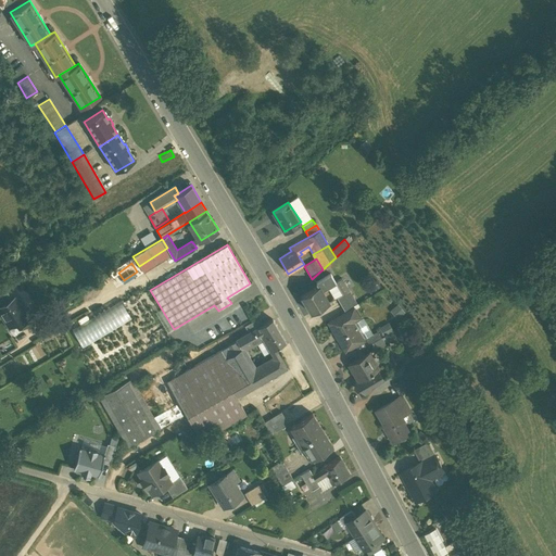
[(317,287),(301,297),(311,314),(328,303),(321,290),(336,281),(331,274),(315,282),(317,287)]
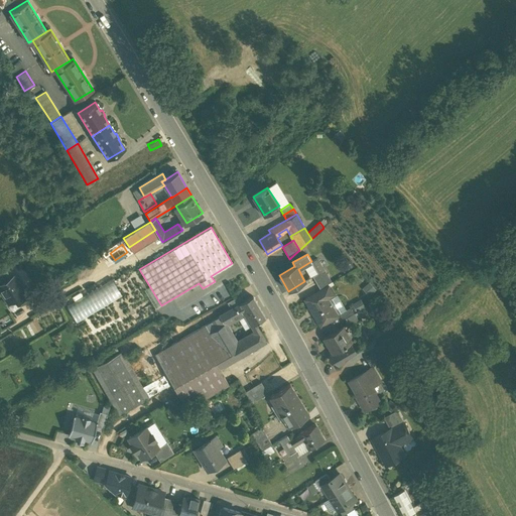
[(325,269),(317,258),(311,261),(318,273),(325,269)]
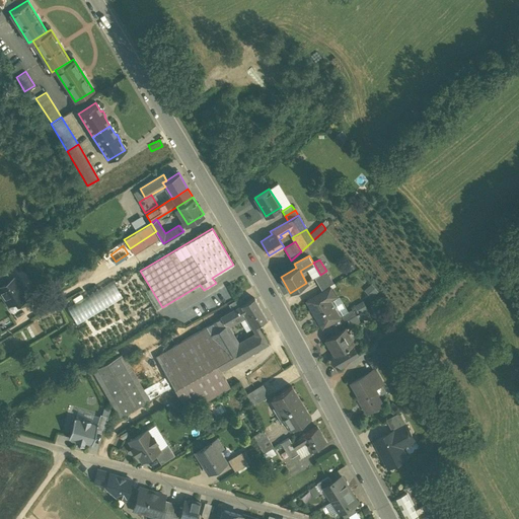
[(6,271),(0,275),(0,284),(10,278),(6,271)]
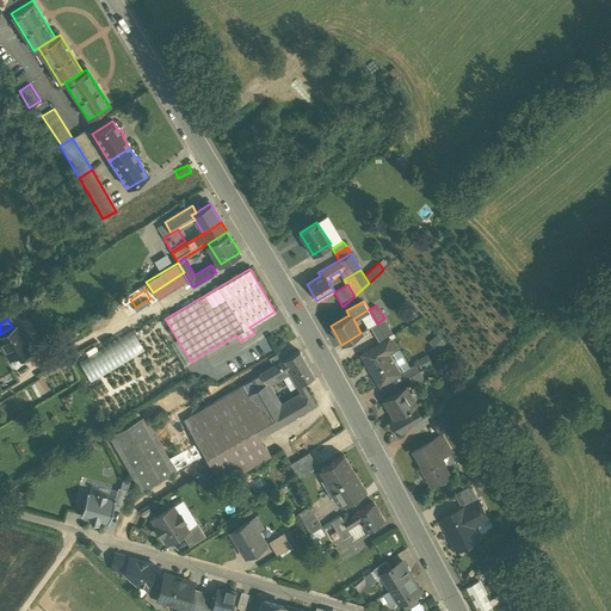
[(377,323),(370,327),(378,341),(393,333),(384,319),(377,323)]
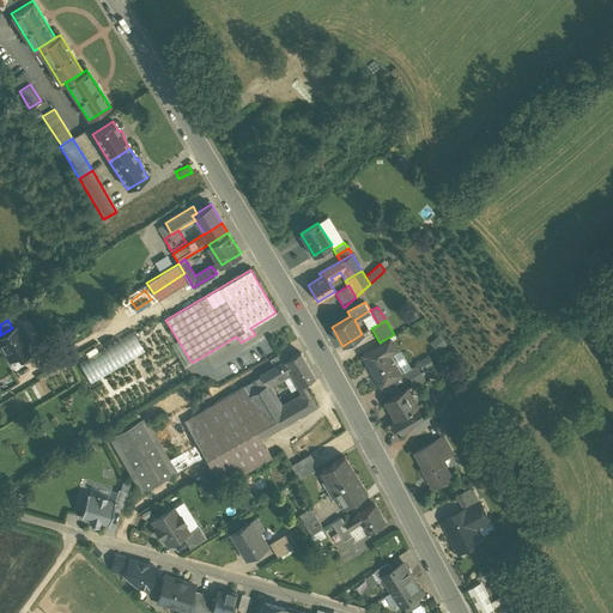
[(12,328),(0,335),(0,343),(6,351),(11,359),(19,354),(20,357),(31,351),(20,334),(16,327),(12,328)]
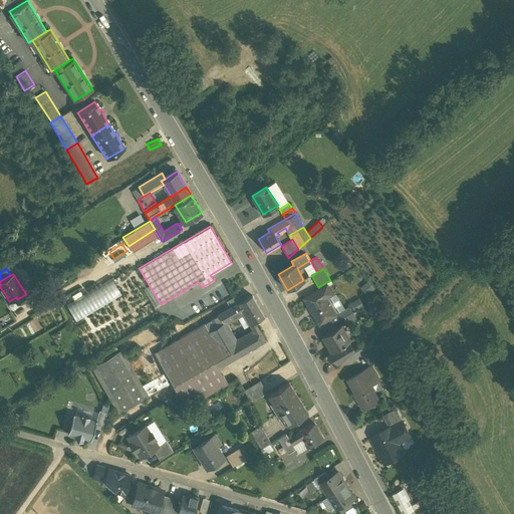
[(67,305),(77,320),(120,293),(111,278),(67,305)]
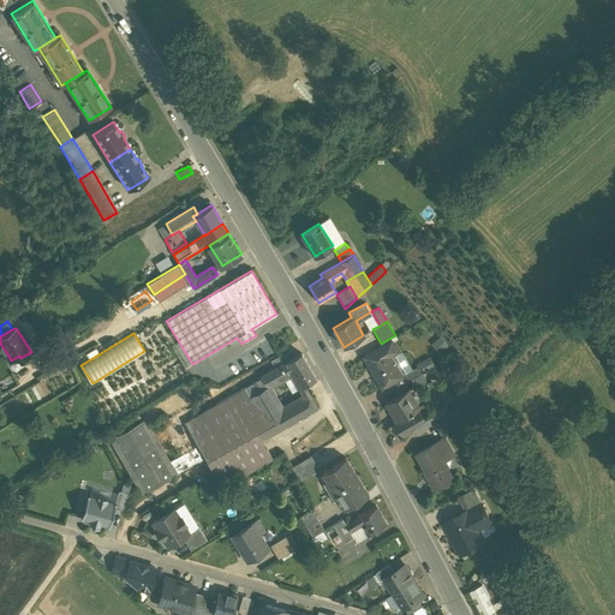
[(390,341),(364,357),(382,388),(401,376),(389,356),(396,351),(390,341)]
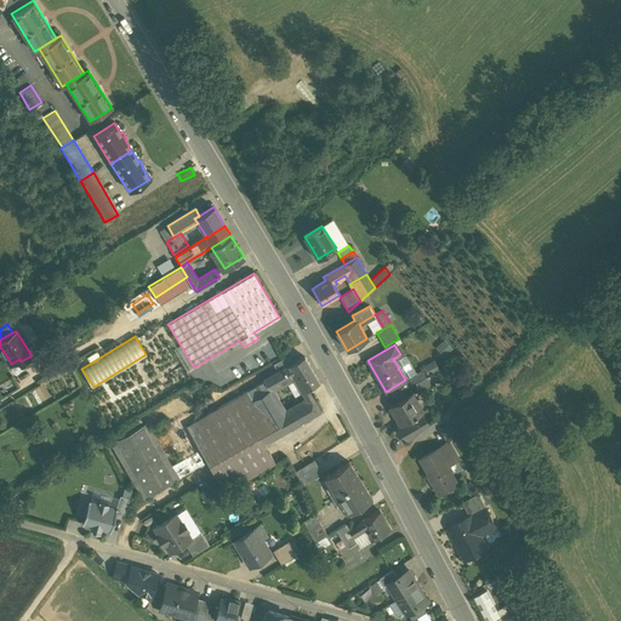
[(290,365),(289,365),(295,376),(305,392),(319,383),(303,357),(290,365)]
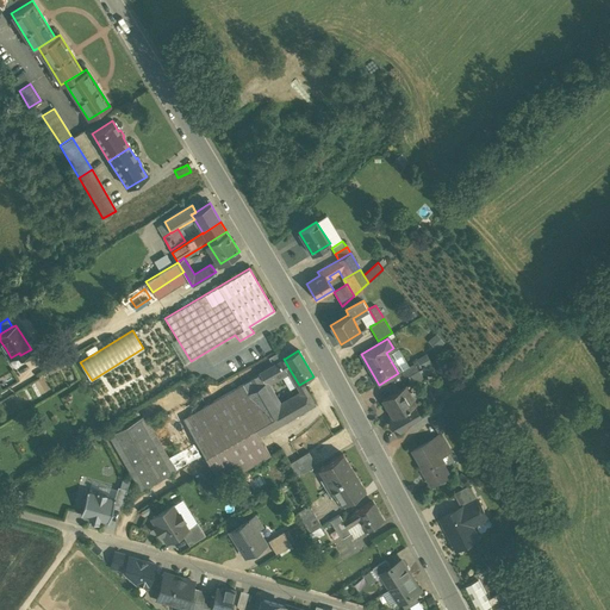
[(280,352),(268,358),(273,366),(284,359),(285,359),(280,352)]
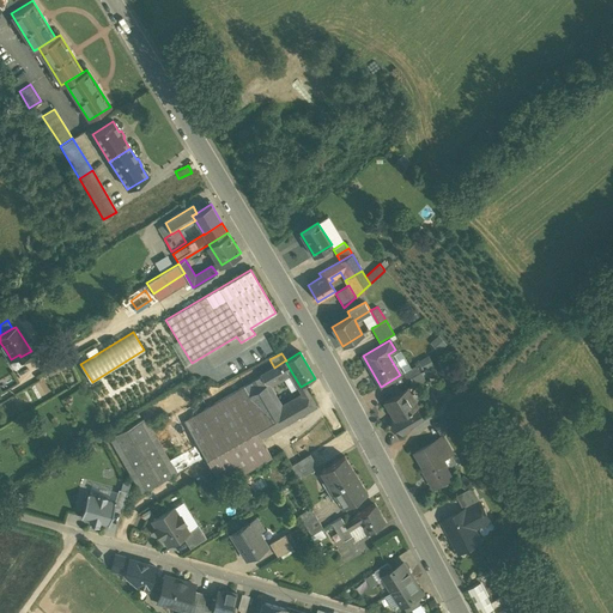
[(274,368),(260,376),(261,377),(266,386),(267,386),(291,371),(285,360),(274,368)]
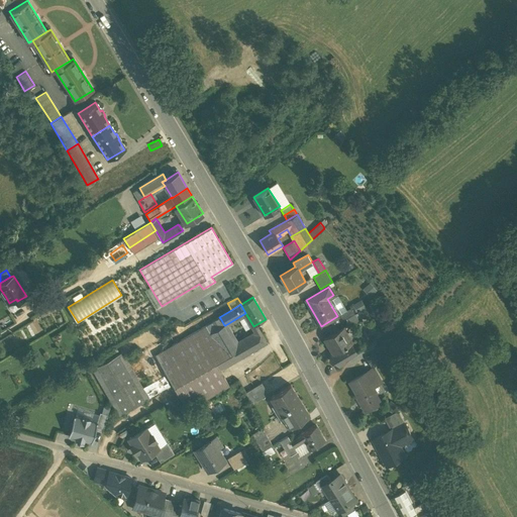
[(351,307),(339,314),(343,320),(354,313),(351,307)]
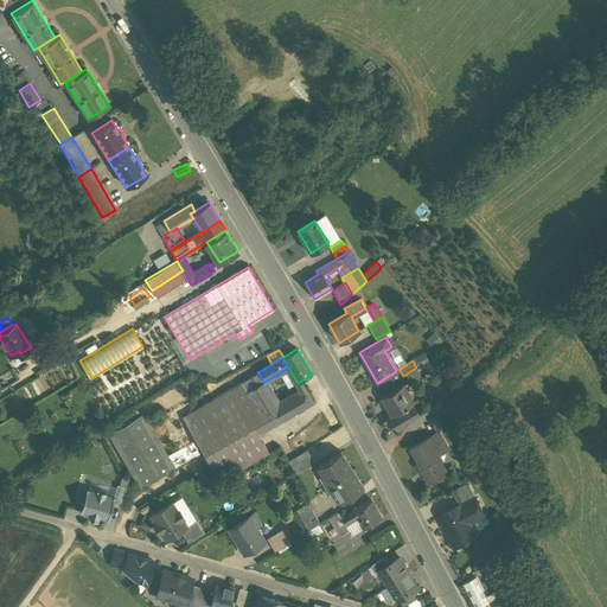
[(278,406),(264,382),(263,382),(259,374),(242,382),(261,415),(276,407),(276,406),(278,406)]
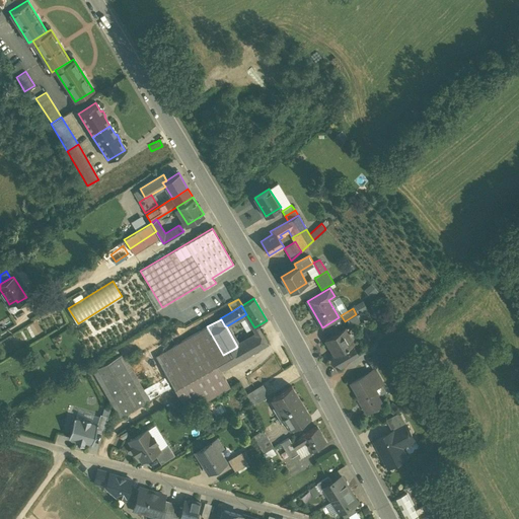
[(207,326),(155,357),(188,412),(230,387),(220,370),(219,371),(213,361),(223,355),(207,326)]
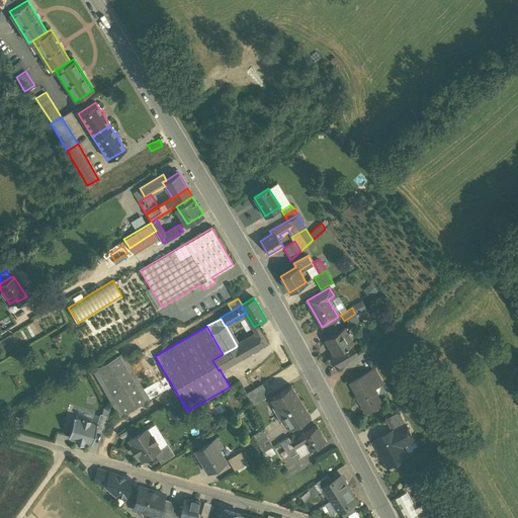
[(342,329),(324,339),(333,354),(349,345),(353,343),(348,335),(346,336),(342,329)]
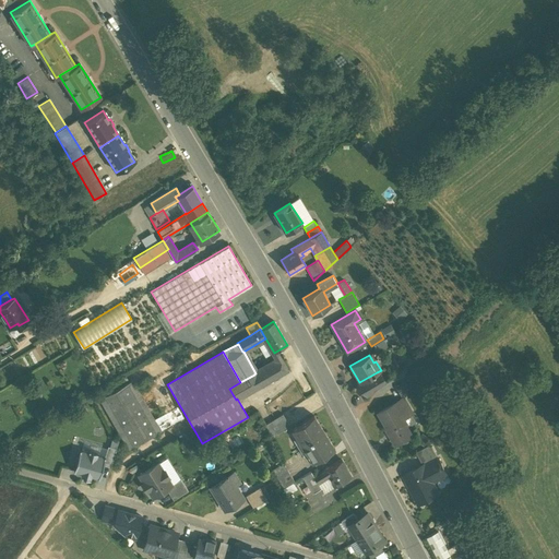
[(256,373),(254,373),(254,375),(261,385),(288,370),(282,358),(256,373)]
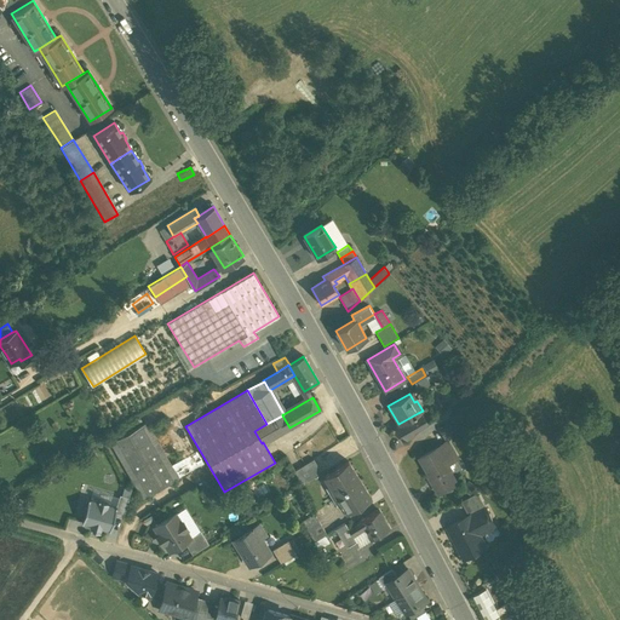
[(418,413),(399,424),(397,425),(395,431),(402,434),(407,438),(412,434),(412,431),(415,428),(418,429),(425,422),(423,417),(419,415),(418,413)]
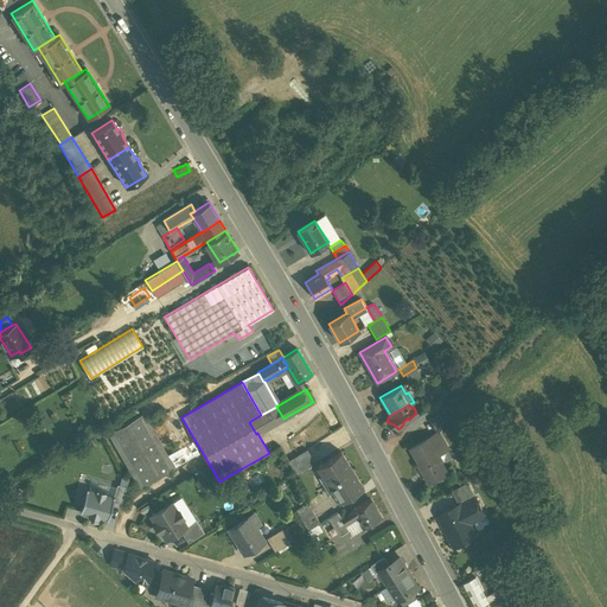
[(261,415),(249,422),(256,434),(257,433),(283,419),(276,407),(261,415)]
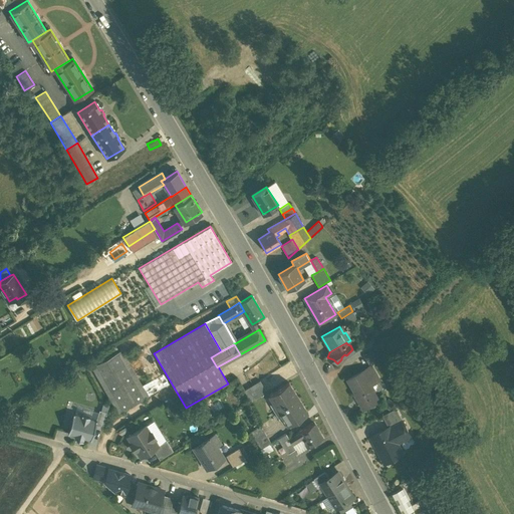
[(375,349),(364,355),(368,362),(378,356),(375,349)]
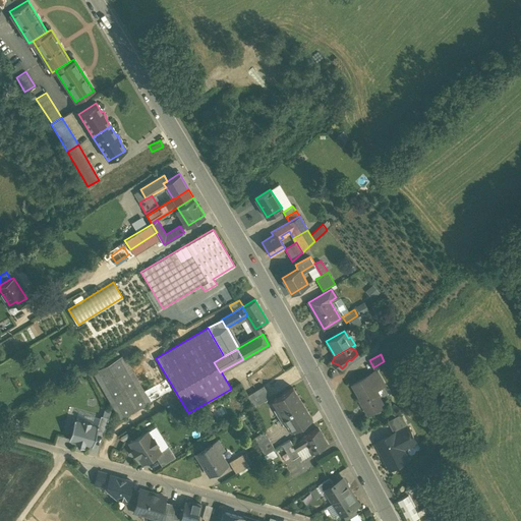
[(123,356),(95,372),(120,418),(149,402),(148,400),(149,400),(123,356)]
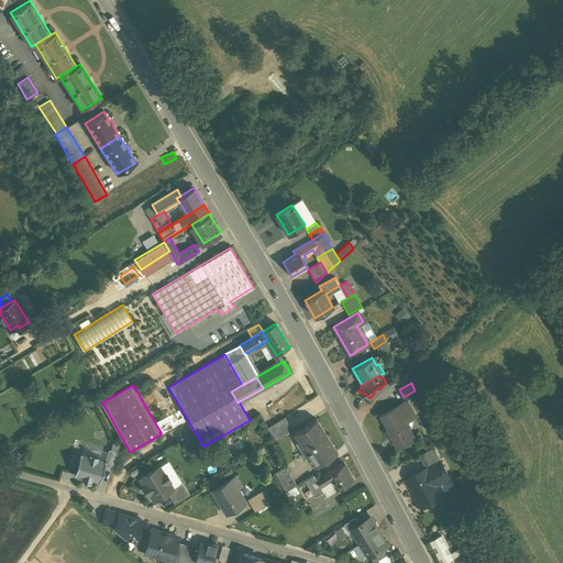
[(406,400),(381,416),(399,448),(416,437),(406,420),(415,415),(406,400)]
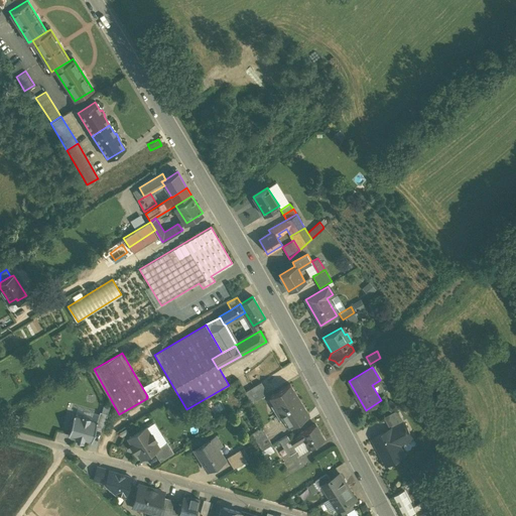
[(261,382),(250,389),(257,400),(268,394),(261,382)]
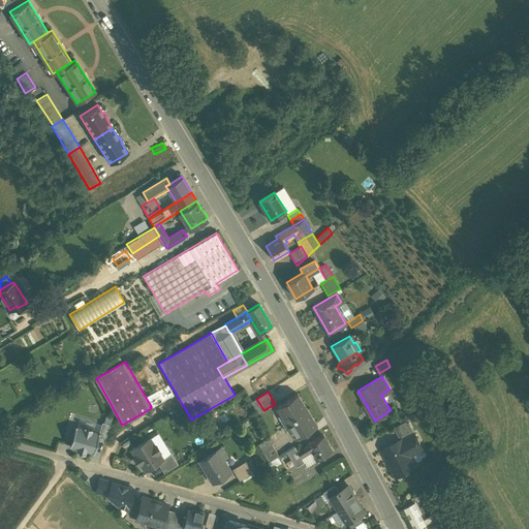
[(297,394),(276,406),(285,423),(307,409),(297,394)]
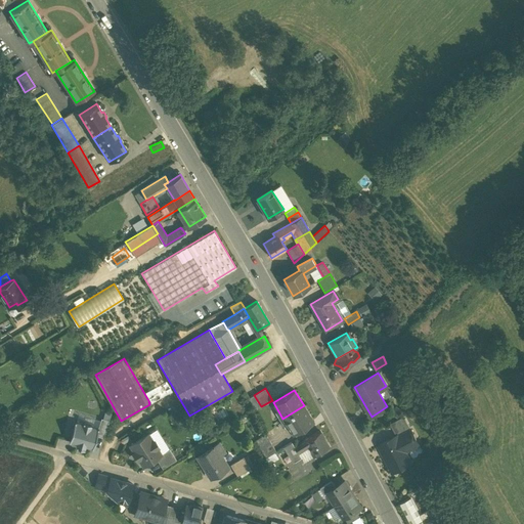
[(261,406),(254,395),(249,398),(256,410),(261,406)]
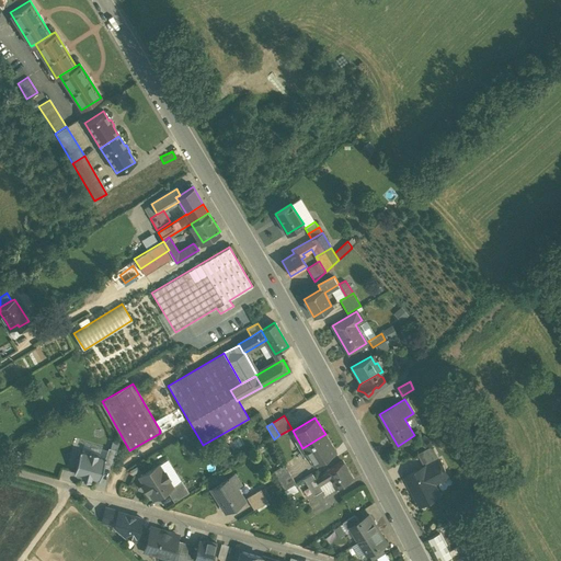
[(325,434),(302,448),(313,465),(336,451),(325,434)]
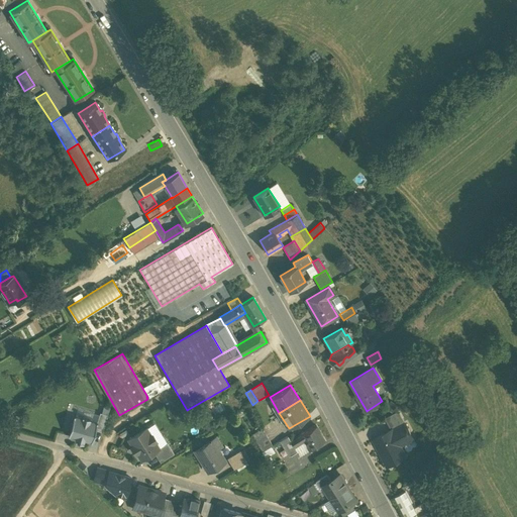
[(399,410),(385,417),(392,430),(392,429),(393,430),(406,423),(399,410)]
